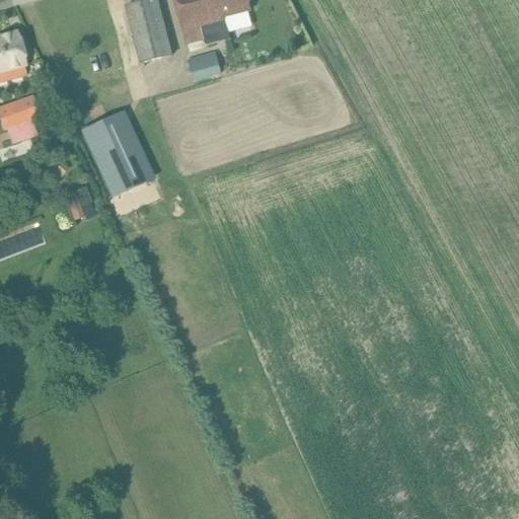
[(156,0),(155,0),(126,8),(131,27),(140,65),(171,57),(162,19),(156,0)]
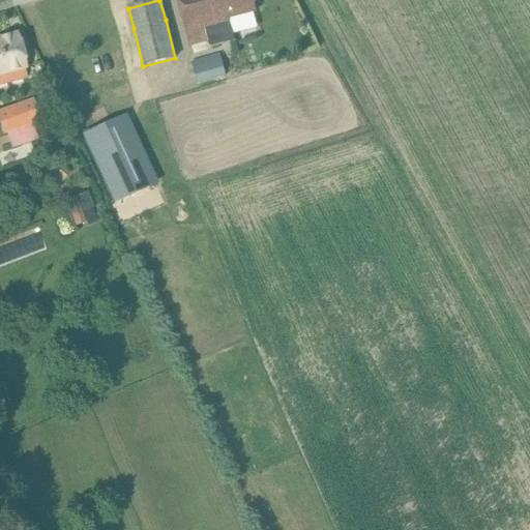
[(177,0),(182,16),(190,47),(208,41),(210,48),(235,41),(229,19),(256,11),(252,0),(177,0)]
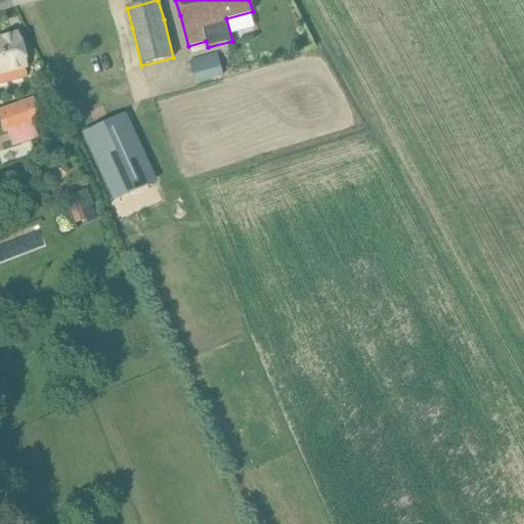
[(0,84),(26,78),(24,68),(25,68),(16,35),(0,38),(0,84)]
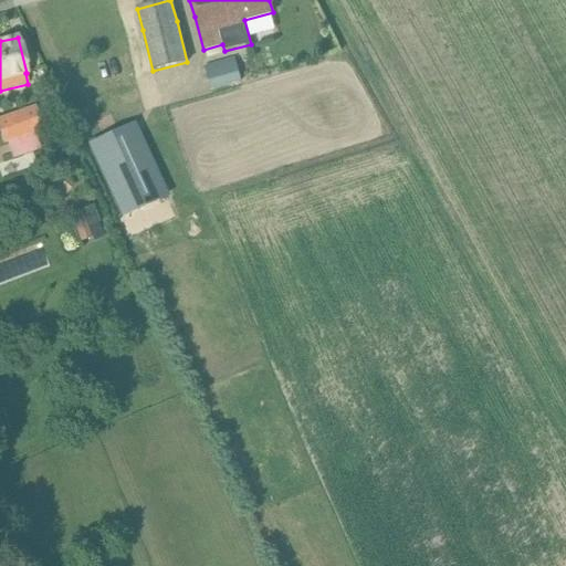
[(234,59),(205,66),(210,90),(241,81),(234,59)]
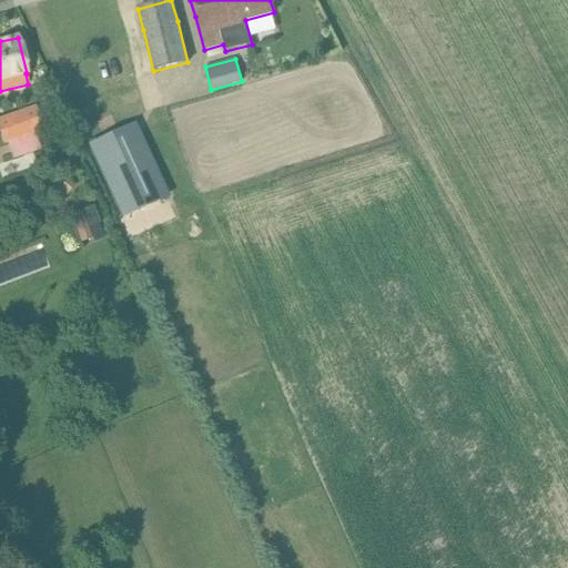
[(34,107),(0,118),(0,137),(2,144),(7,143),(12,160),(40,150),(34,134),(43,131),(34,107)]
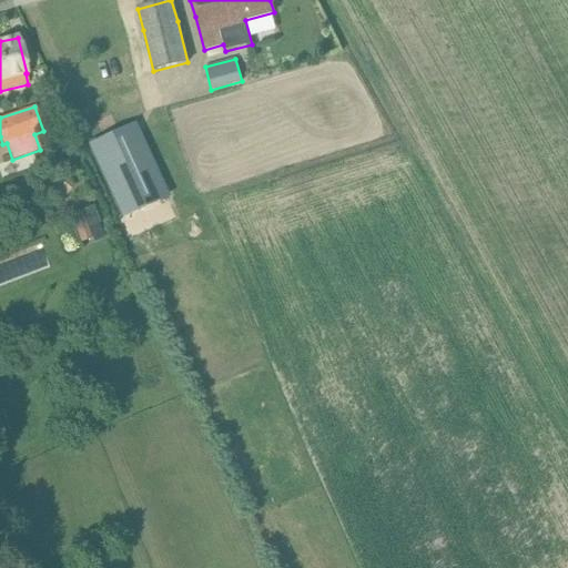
[(132,125),(88,146),(122,219),(165,198),(132,125)]
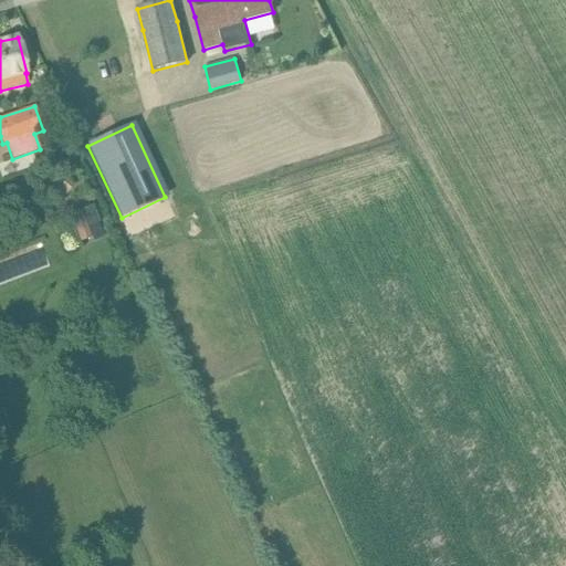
[(82,211),(71,216),(82,242),(93,238),(82,211)]
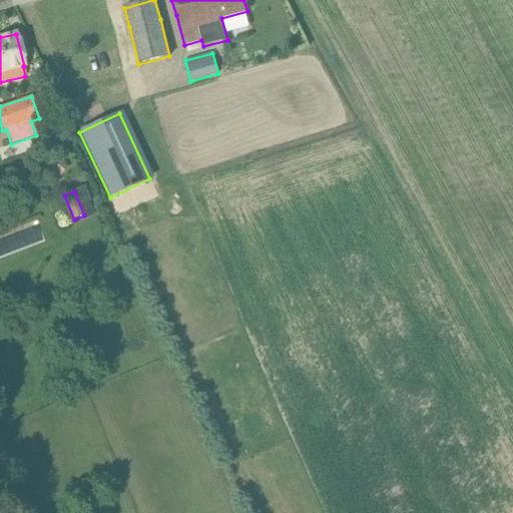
[(39,223),(0,239),(0,258),(45,239),(39,223)]
